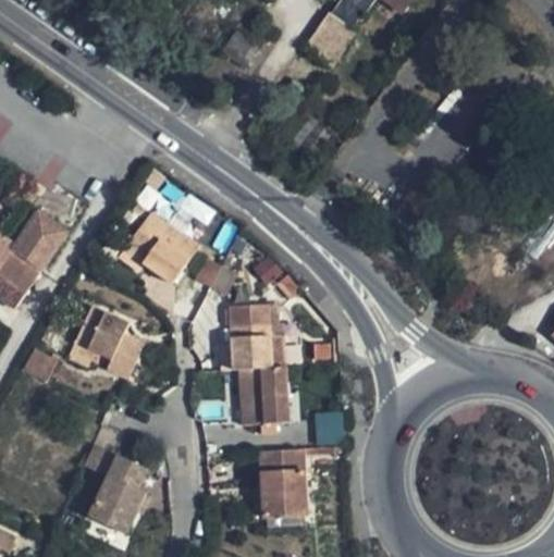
[(336,0),(329,13),(352,26),(368,0),(336,0)]
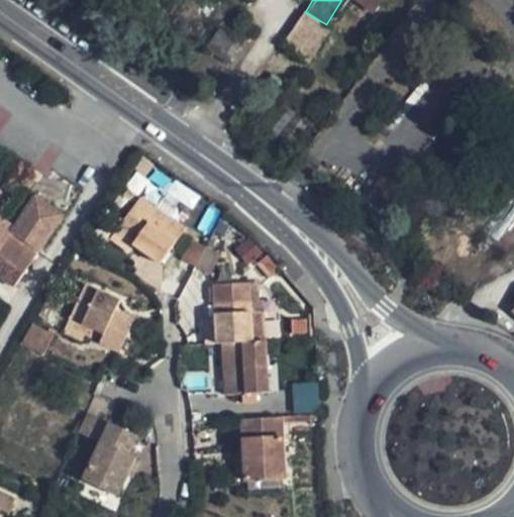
[(353,0),(370,12),(379,0),(353,0)]
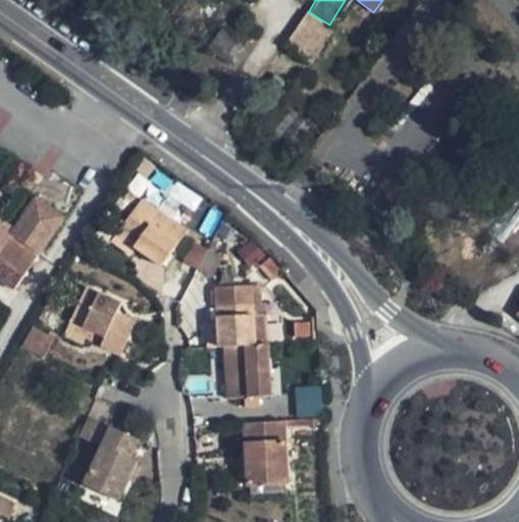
[(283,43),(312,59),(330,28),(302,11),(283,43)]
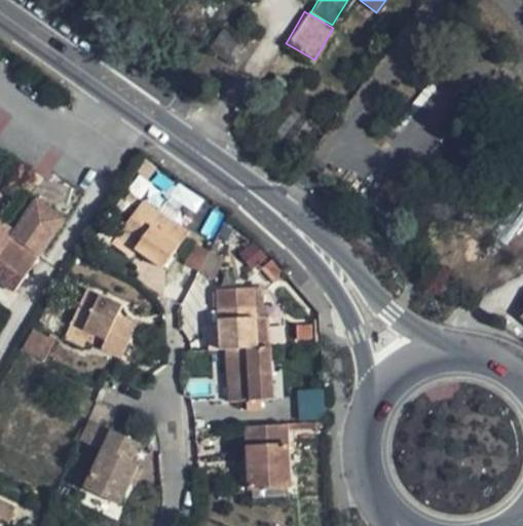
[(139,203),(117,235),(136,249),(162,267),(185,236),(139,203)]
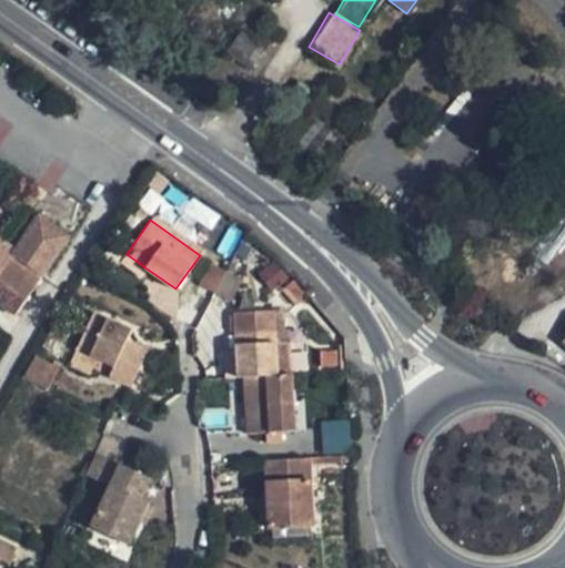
[(0,285),(23,302),(40,275),(10,254),(13,251),(0,241),(0,285)]
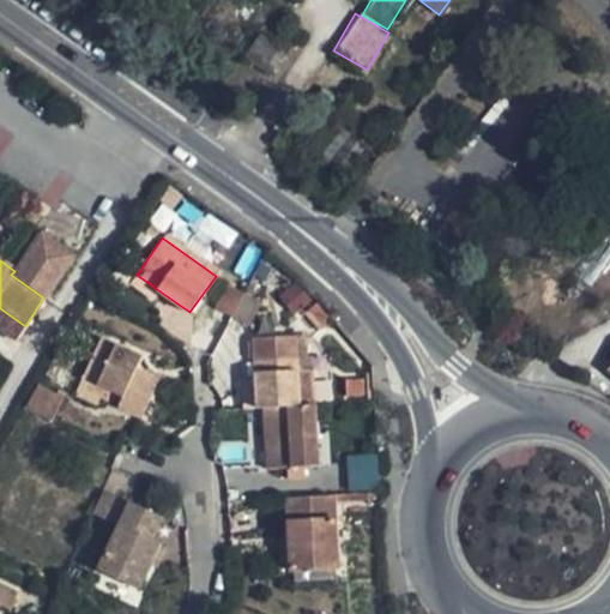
[(137,275),(130,284),(151,300),(158,290),(137,275)]
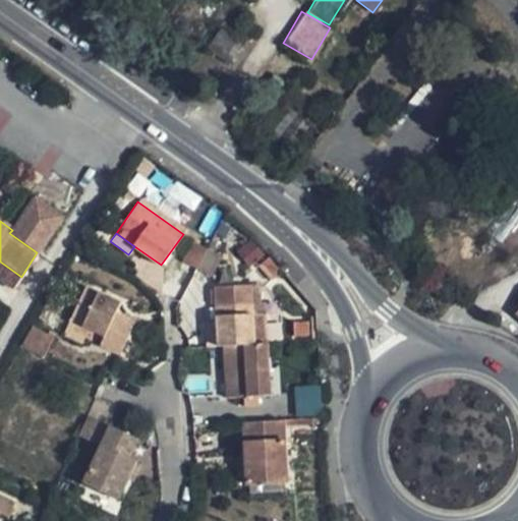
[(0,280),(12,289),(21,277),(0,262),(0,280)]
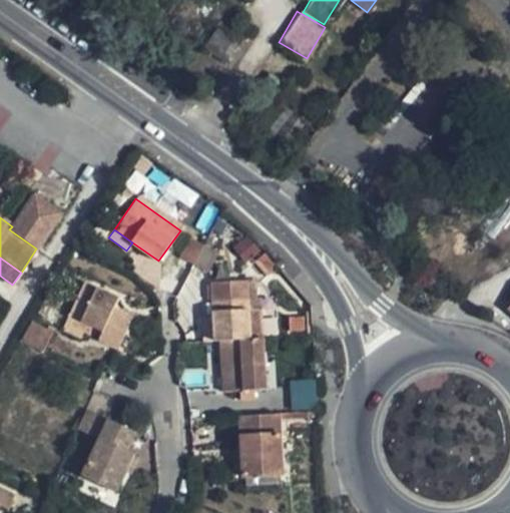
[(211,285),(213,315),(214,339),(220,339),(223,391),(266,388),(262,337),(251,338),(249,283),(211,285)]
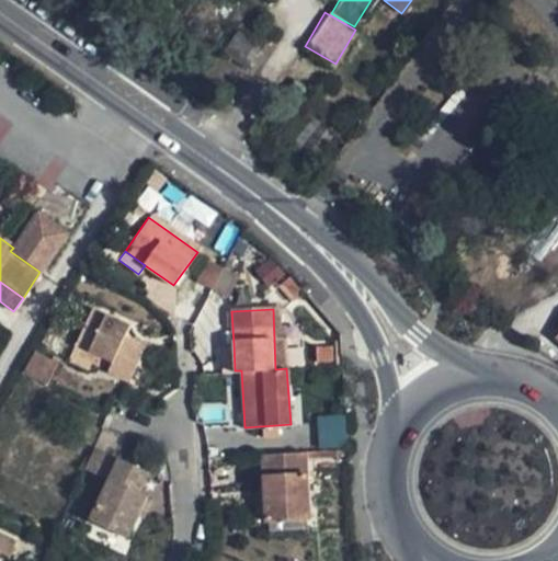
[(92,310),(76,346),(94,355),(112,364),(107,374),(128,382),(145,347),(125,338),(129,328),(92,310)]
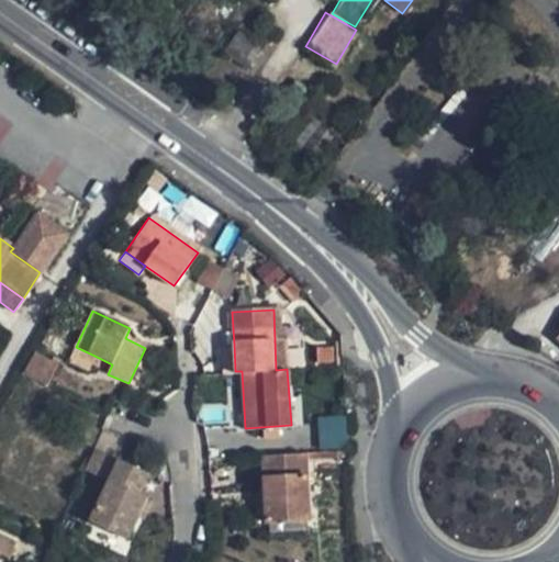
[(235,371),(234,345),(225,345),(225,372),(235,371)]
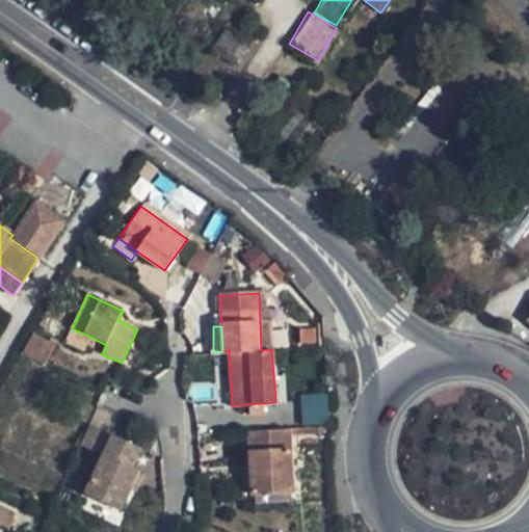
[(89,337),(72,328),(64,342),(83,350),(89,337)]
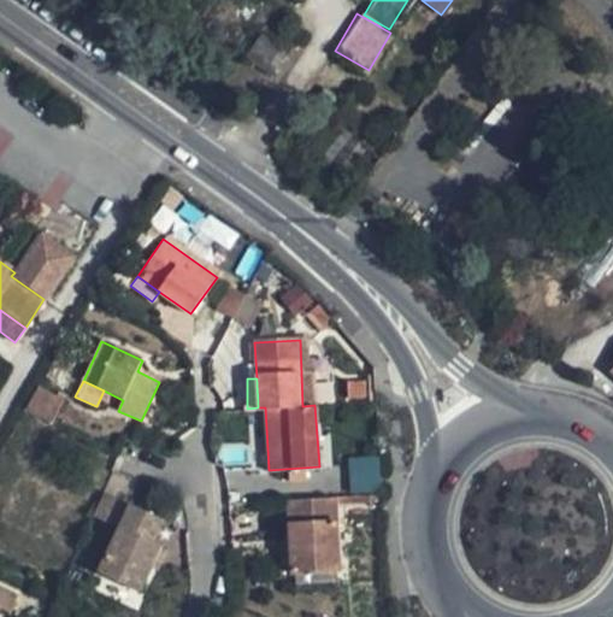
[(102,492),(90,516),(104,522),(115,498),(102,492)]
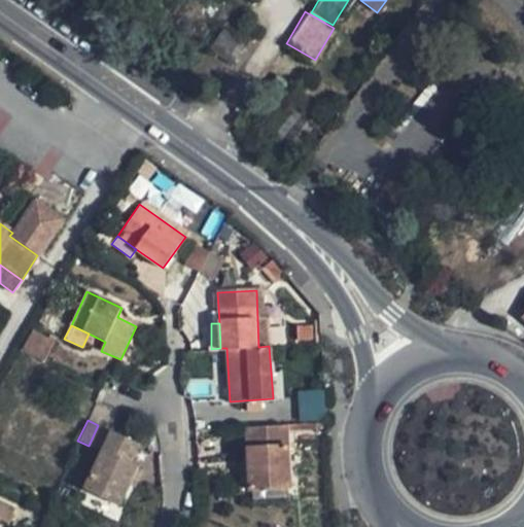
[(290,488),(287,424),(247,426),(250,488),(290,488)]
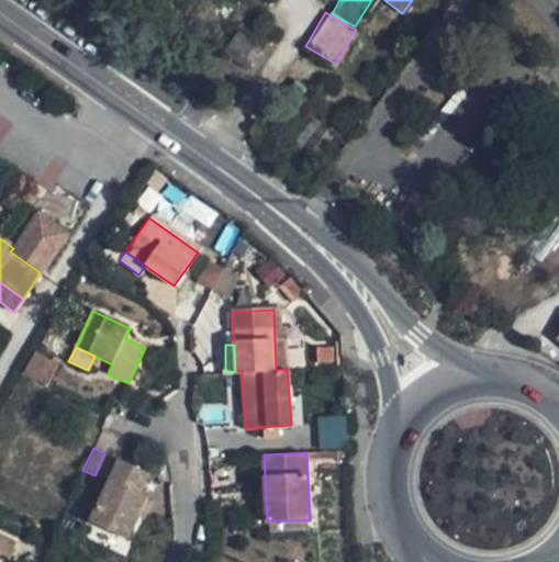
[(142,472),(104,453),(94,475),(108,482),(88,523),(126,541),(146,498),(140,495),(132,492),(142,472)]
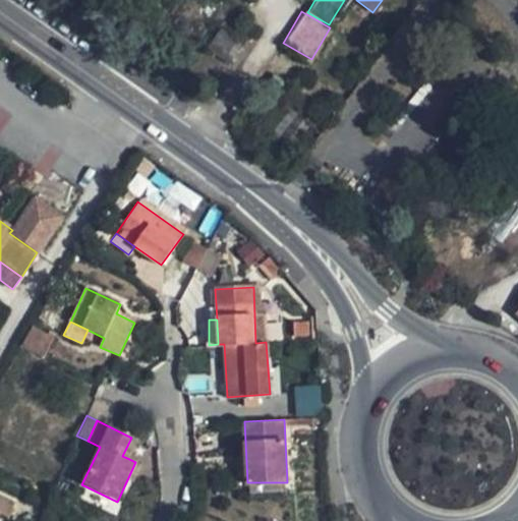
[(137,441),(131,438),(122,456),(129,459),(137,441)]
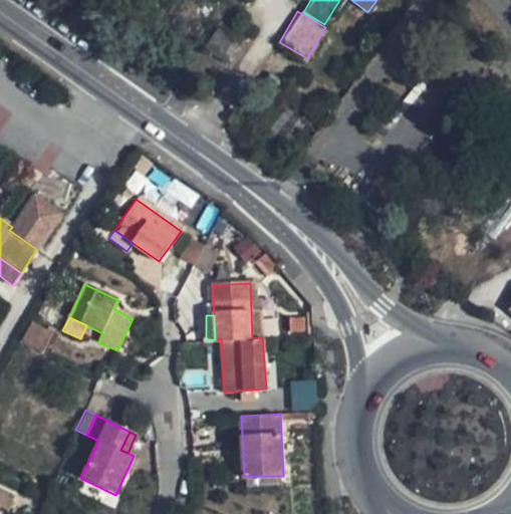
[(283,491),(283,476),(244,476),(245,492),(283,491)]
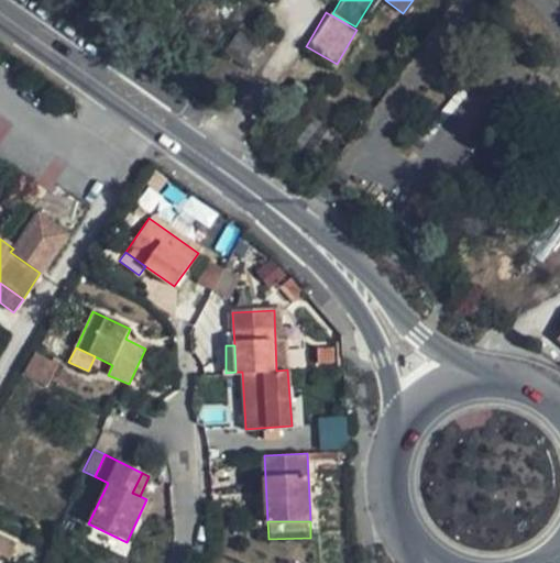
[(0,555),(7,559),(14,541),(0,534),(0,555)]
